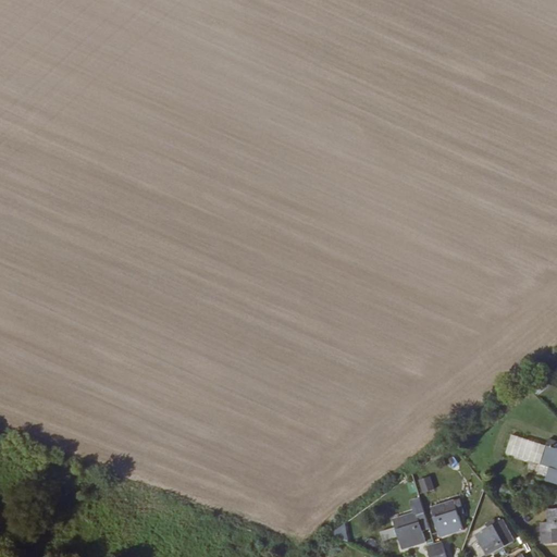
[(549,468),(556,448),(518,436),(512,455),(549,468)]
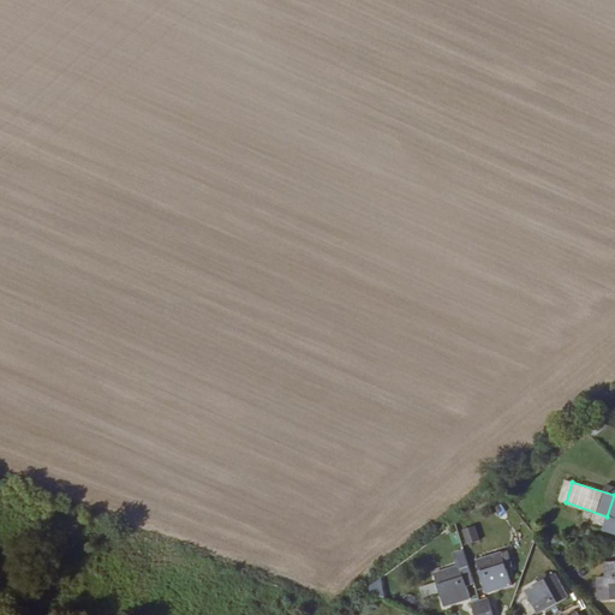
[(466,544),(481,541),(476,526),(461,530),(466,544)]
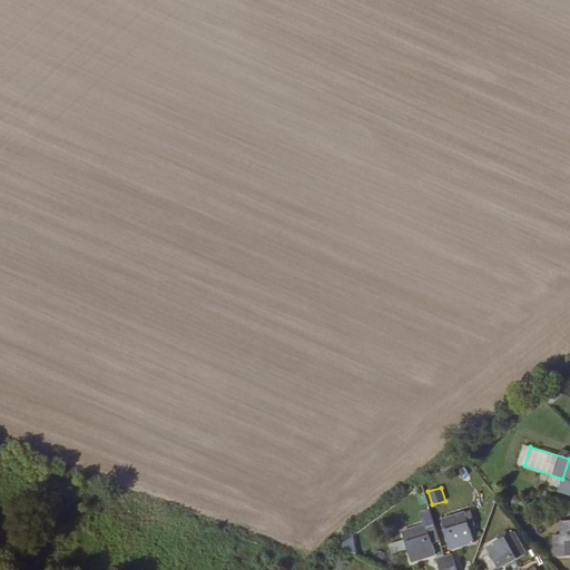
[(441,518),(450,548),(474,541),(464,511),(441,518)]
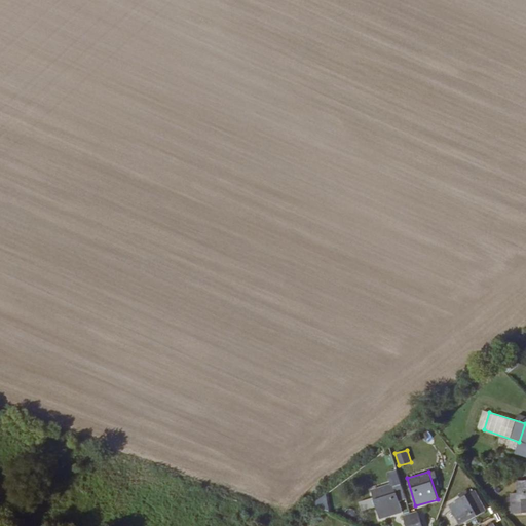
[(517,494),(511,494),(512,512),(525,511),(525,480),(517,481),(517,494)]
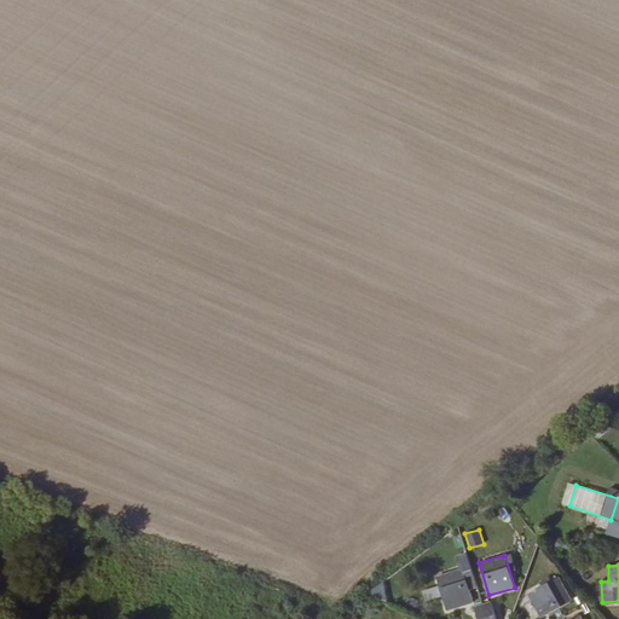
[(437,576),(446,608),(473,601),(462,568),(437,576)]
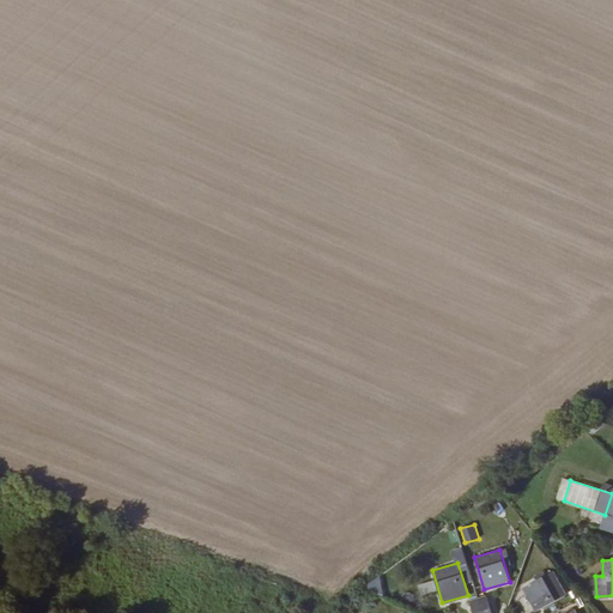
[(553,571),(523,587),(538,611),(566,595),(553,571)]
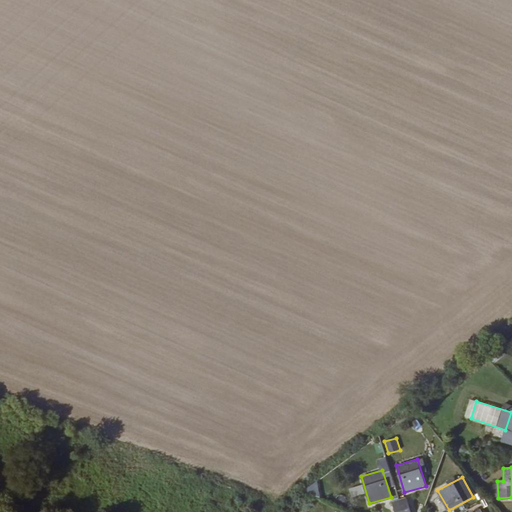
[(308,495),(319,495),(319,484),(308,484),(308,495)]
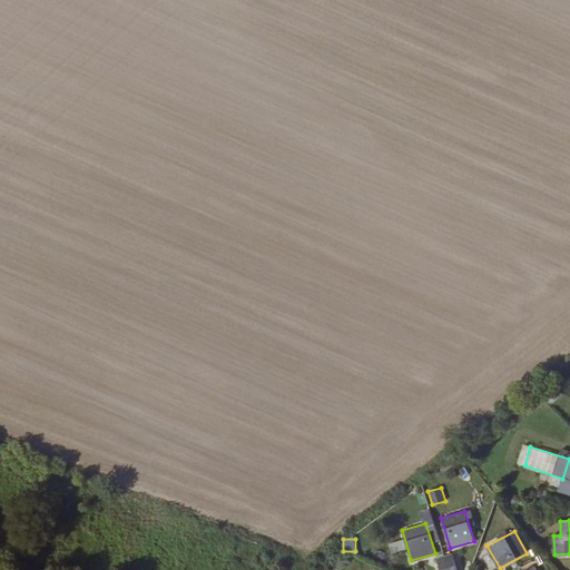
[(455,569),(452,554),(444,557),(448,569),(455,569)]
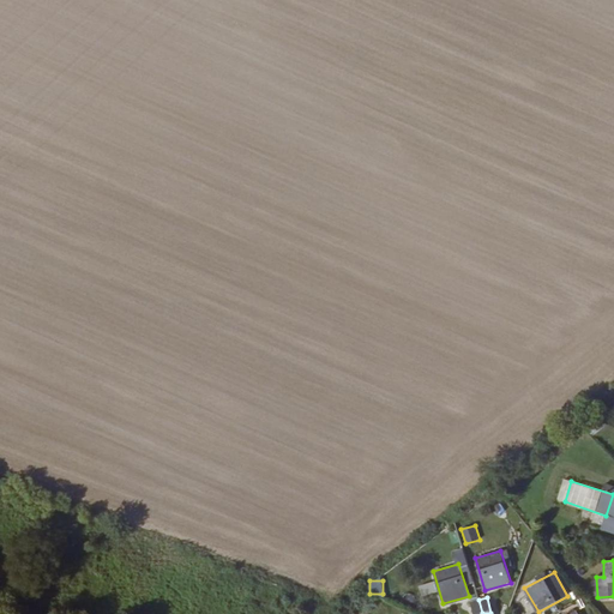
[(482,613),(479,600),(471,602),(474,613),(482,613)]
